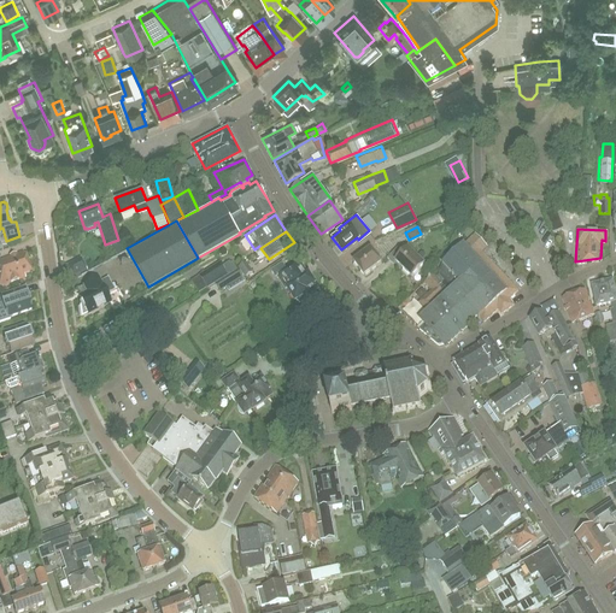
[(479,236),(474,231),(441,261),(438,271),(436,272),(434,271),(426,278),(432,287),(430,288),(418,299),(427,308),(417,318),(421,323),(418,325),(438,342),(443,340),(444,342),(477,312),(484,318),(497,306),(502,311),(512,302),(509,295),(517,288),(486,253),(481,248),(486,243),(484,242),(486,240),(480,234),(479,236)]
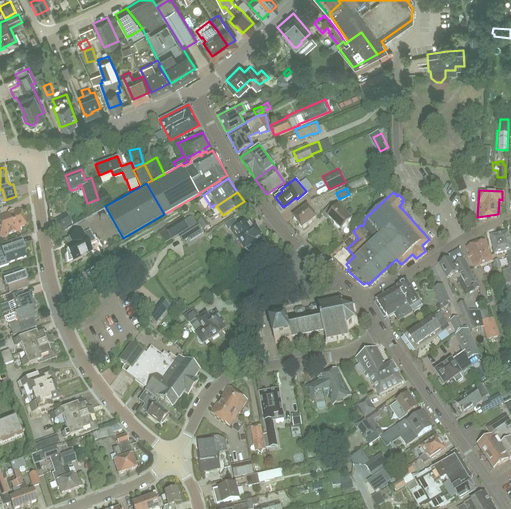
[(334,207),(330,202),(321,211),(326,216),(327,215),(341,228),(352,217),(338,203),(334,207)]
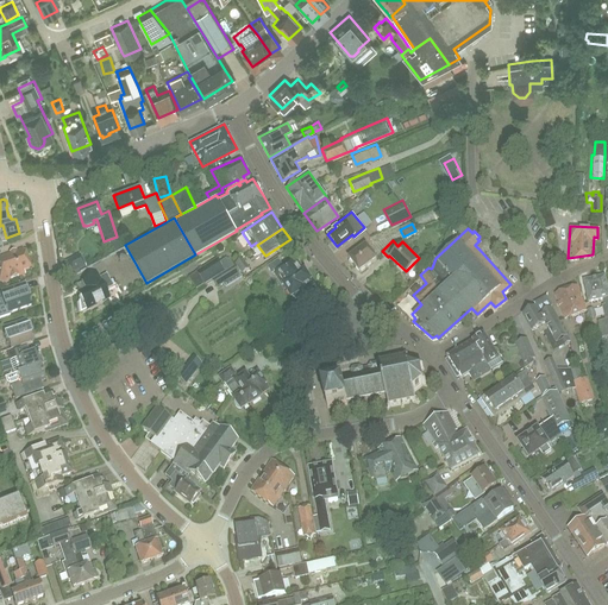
[(358,269),(376,257),(365,241),(348,254),(358,269)]
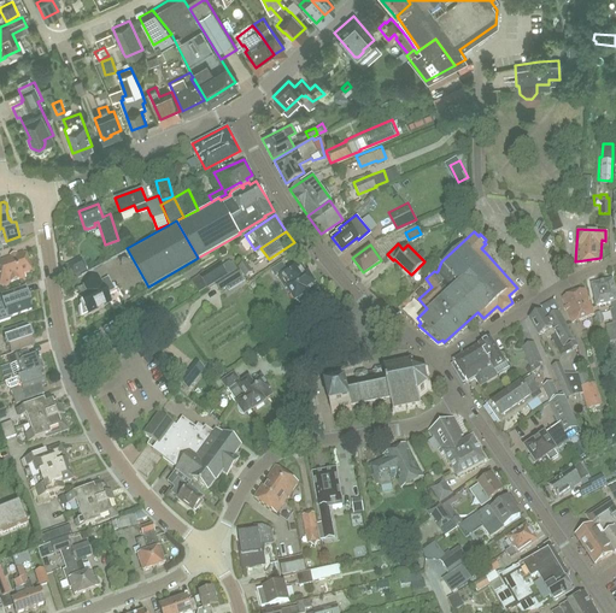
[(0,282),(24,273),(23,270),(29,267),(23,248),(0,257),(0,282)]
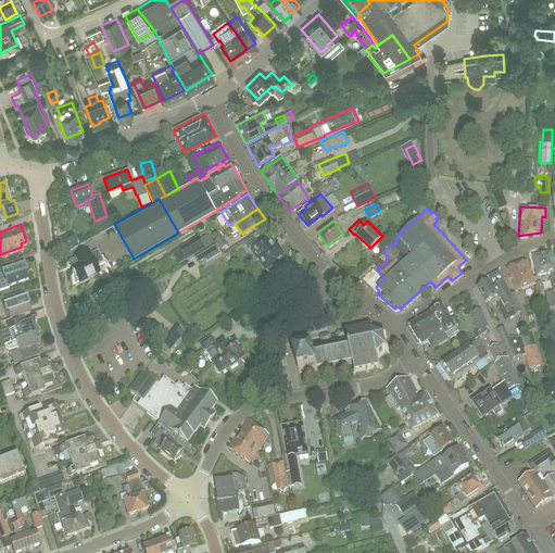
[(65,249),(78,241),(71,228),(59,236),(65,249)]
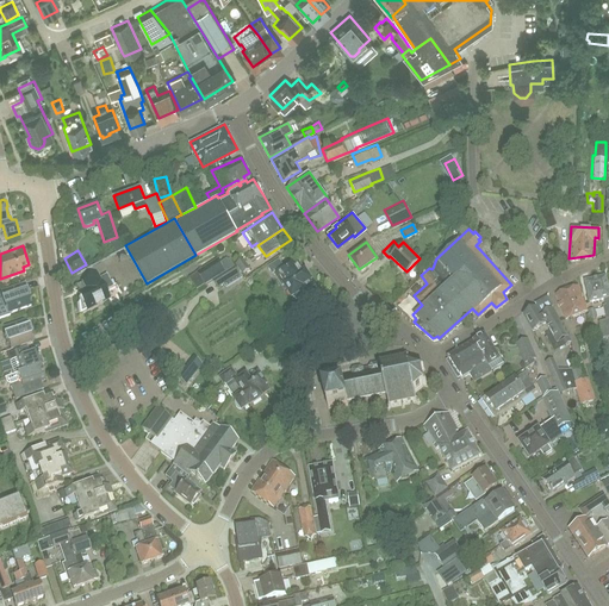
[(241,272),(249,267),(242,256),(235,262),(241,272)]
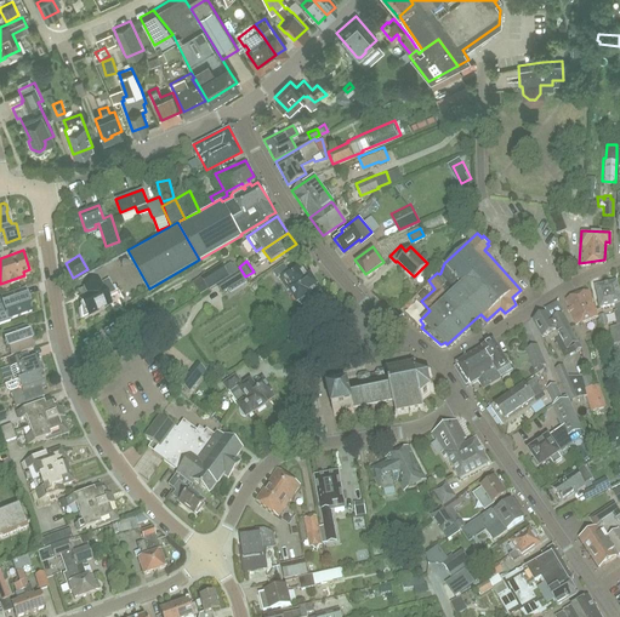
[(307,293),(308,292),(310,295),(319,289),(311,274),(308,275),(300,261),(288,269),(284,262),(272,269),(277,276),(277,275),(285,289),(288,287),(296,300),(297,300),(302,302),(308,298),(307,293)]
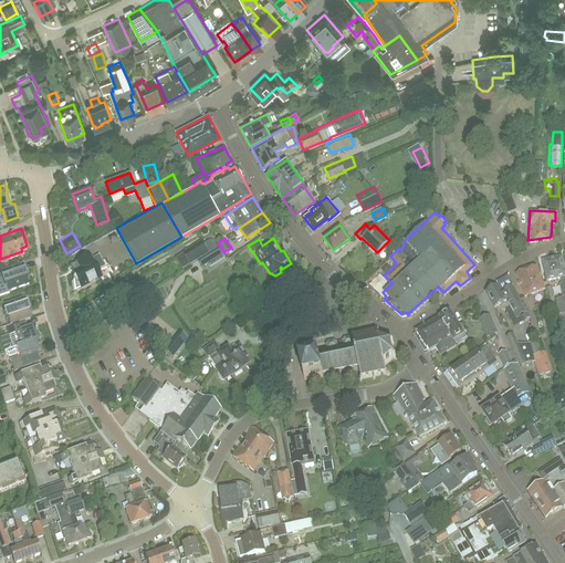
[(189,262),(208,251),(200,239),(182,251),(189,262)]
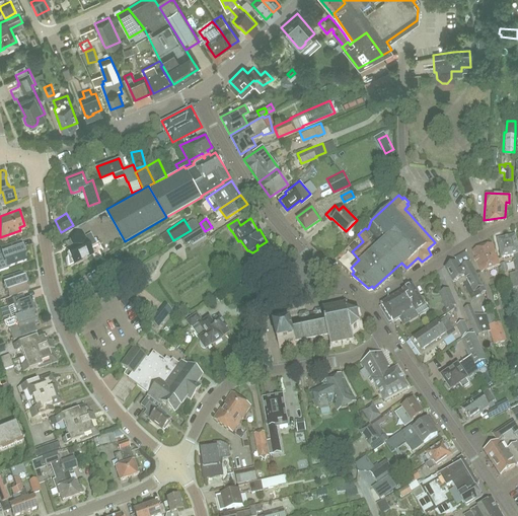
[(183,242),(203,230),(199,224),(179,236),(183,242)]
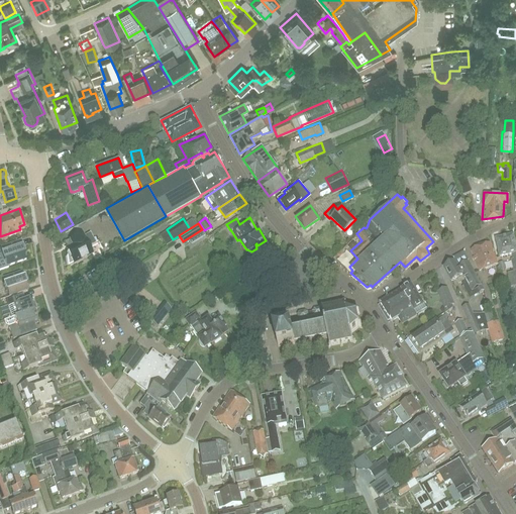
[(95,240),(89,229),(82,233),(81,230),(69,236),(70,237),(64,239),(67,245),(65,246),(69,251),(66,253),(68,264),(91,250),(88,244),(95,240)]
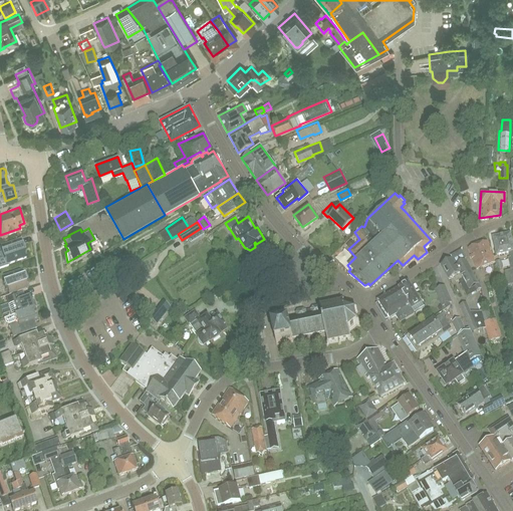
[(512,265),(512,245),(512,244),(509,231),(492,235),(496,253),(508,250),(511,259),(509,260),(510,266),(512,265)]
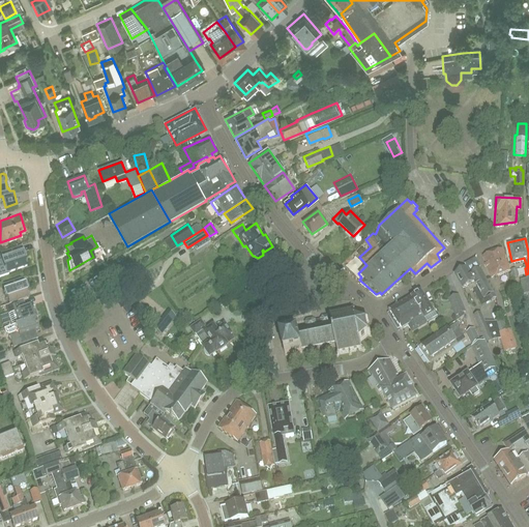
[(22,250),(20,244),(0,251),(2,257),(0,257),(0,274),(7,272),(7,269),(26,263),(24,258),(26,258),(23,250),(22,250)]
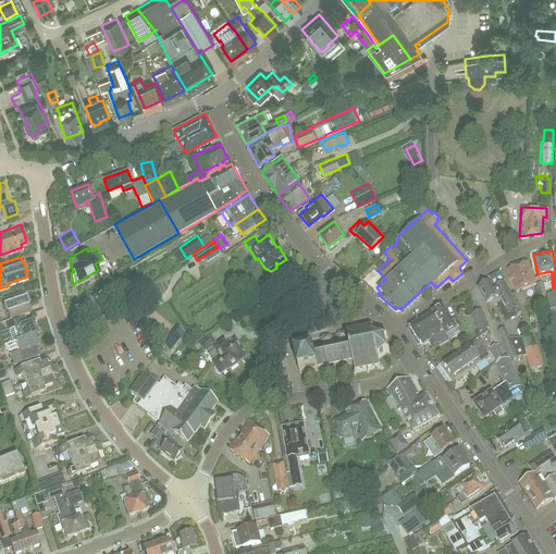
[(516,290),(535,282),(526,258),(506,266),(516,290)]
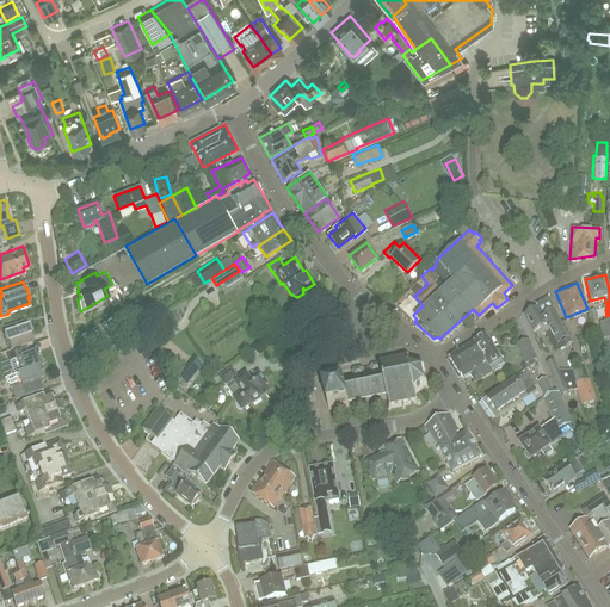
[(558,341),(560,346),(566,342),(566,344),(571,340),(571,339),(553,307),(552,305),(554,305),(548,295),(535,302),(536,304),(550,328),(552,332),(558,341)]
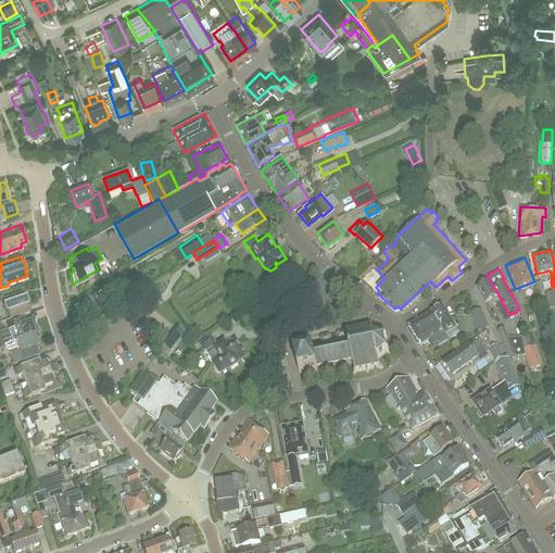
[(492,303),(501,299),(488,277),(476,285),(484,300),(489,298),(492,303)]
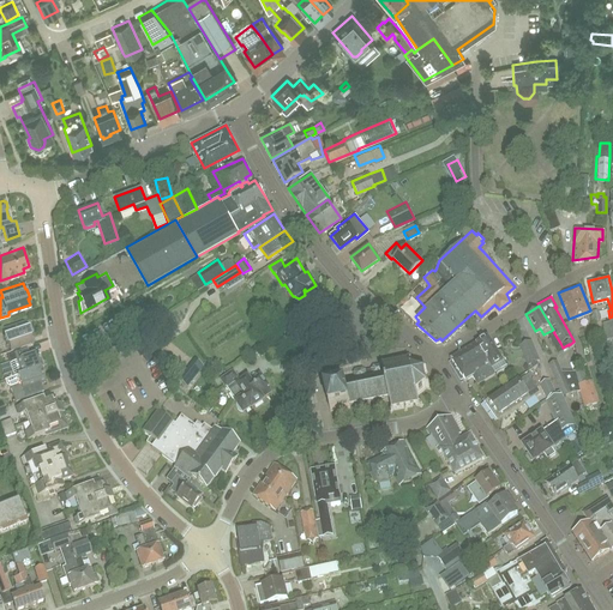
[(593,314),(589,315),(590,321),(599,320),(598,308),(592,309),(593,314)]
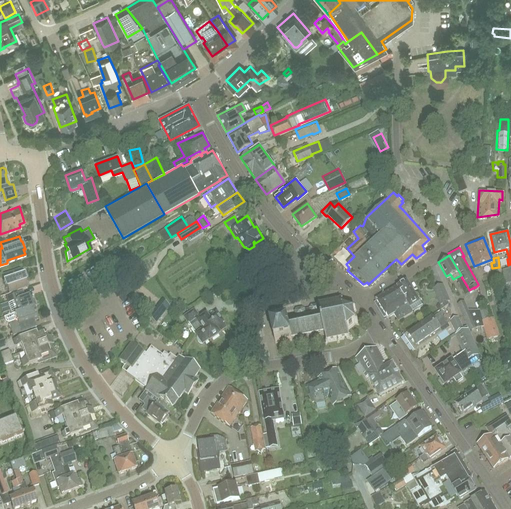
[(23,271),(21,266),(2,273),(4,278),(2,278),(5,286),(6,286),(8,291),(27,284),(25,279),(27,279),(24,271),(23,271)]
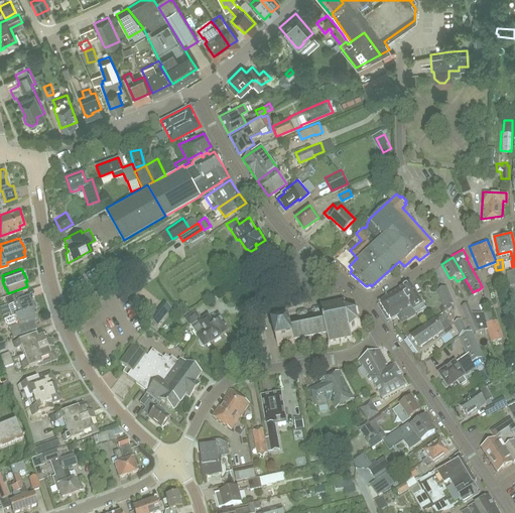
[(466,280),(462,283),(466,290),(469,294),(473,292),(471,288),(466,280)]
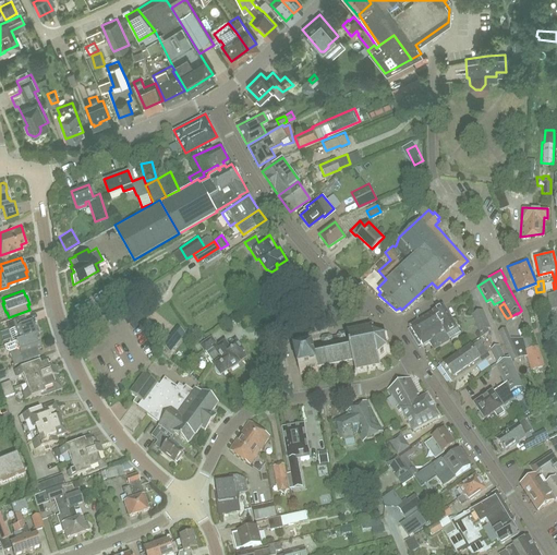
[(433,310),(449,338),(460,332),(455,323),(456,321),(456,318),(453,316),(450,317),(443,304),(433,310)]
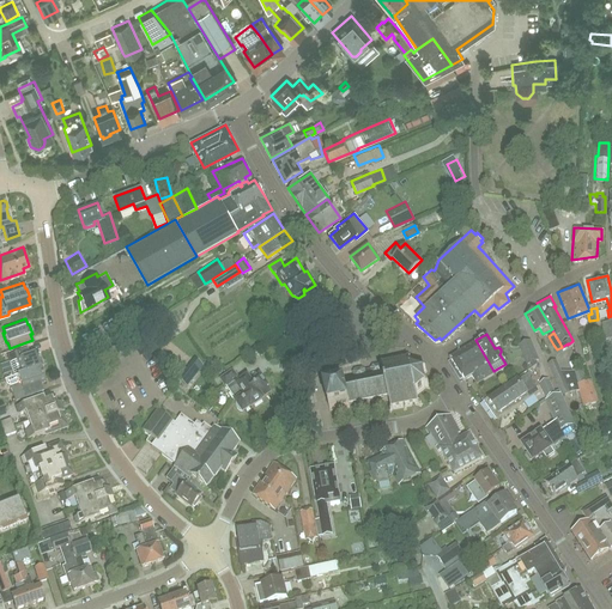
[(526,363),(538,358),(528,338),(517,342),(526,363)]
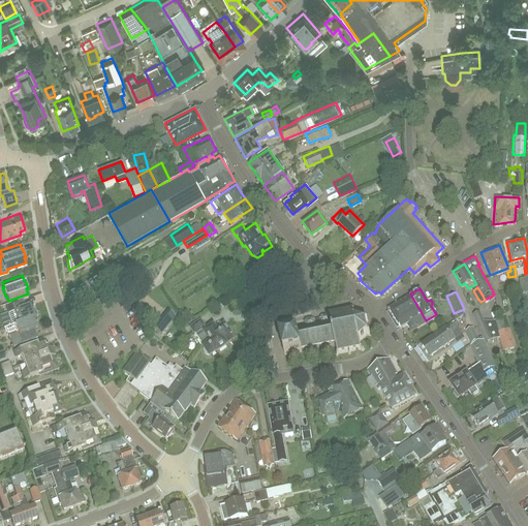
[(411,330),(426,320),(410,294),(387,307),(399,326),(406,321),(411,330)]
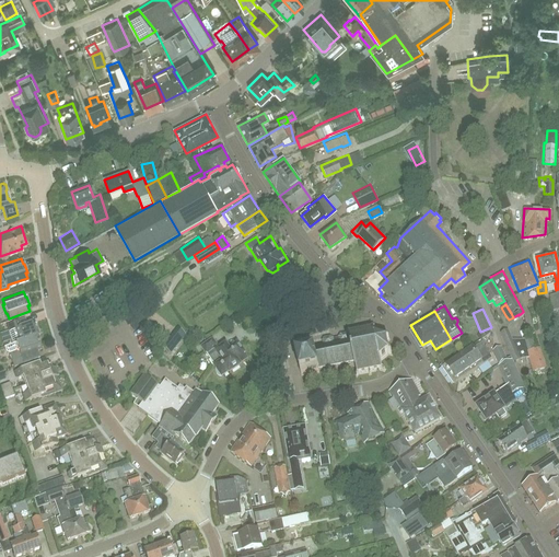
[(3,345),(38,332),(34,320),(21,324),(19,317),(6,323),(12,340),(3,344),(3,345)]
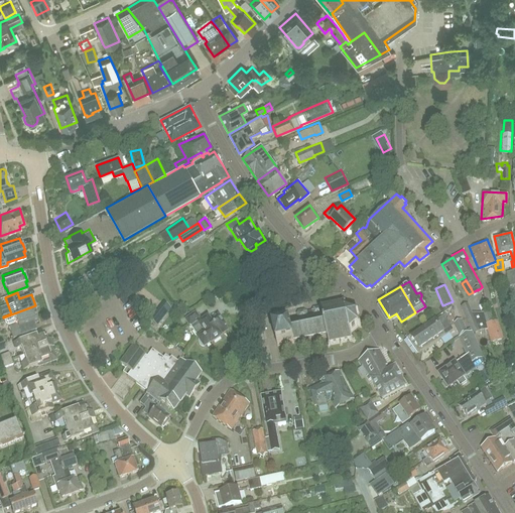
[(345,305),(344,300),(345,299),(343,298),(342,300),(332,302),(332,300),(330,300),(330,301),(320,303),(318,303),(316,304),(312,305),(310,308),(306,309),(303,307),(297,309),(295,311),(296,316),(299,317),(299,318),(288,321),(289,322),(272,326),(276,343),(286,341),(286,343),(291,342),(290,340),(292,339),(292,340),(326,333),(327,338),(328,337),(328,341),(327,343),(329,344),(331,342),(339,340),(339,343),(341,343),(341,340),(350,338),(352,339),(354,338),(352,336),(350,330),(357,324),(360,325),(361,323),(358,322),(356,312),(358,310),(357,308),(355,310),(346,308),(345,305)]
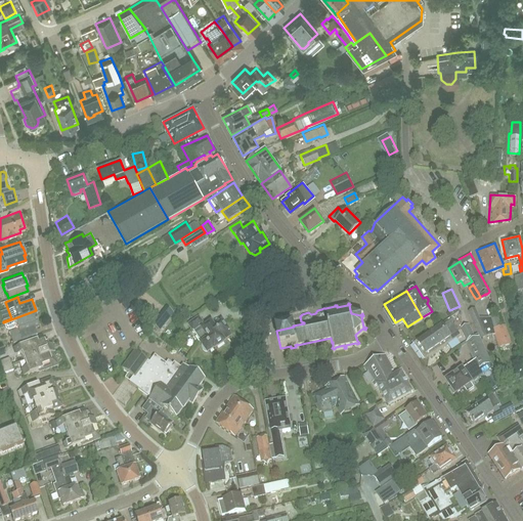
[(165,305),(154,319),(161,324),(172,311),(165,305)]
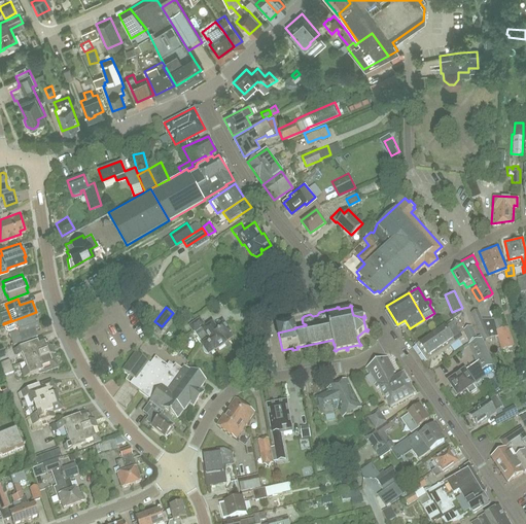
[(493,328),(490,318),(481,318),(477,309),(470,312),(480,333),(482,336),(483,338),(489,335),(489,336),(497,334),(495,328),(493,328)]
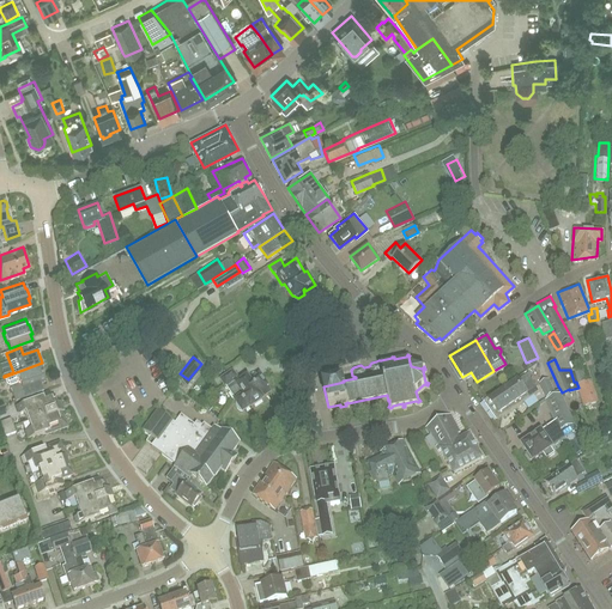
[(42,363),(4,377),(6,382),(8,384),(14,399),(42,388),(40,381),(43,379),(38,365),(42,364),(42,363)]
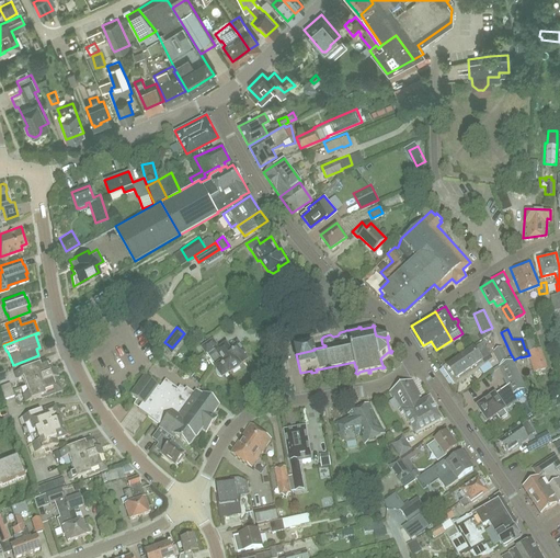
[(528,337),(532,349),(538,346),(535,334),(528,337)]
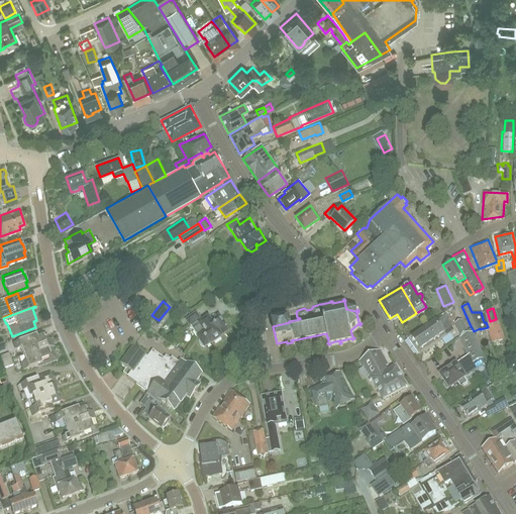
[(202,345),(204,345),(211,340),(212,341),(221,335),(219,333),(227,328),(218,316),(211,321),(207,316),(201,320),(199,318),(200,317),(195,310),(185,318),(189,324),(190,324),(199,336),(198,337),(198,338),(198,340),(198,341),(199,342),(200,344),(201,345),(202,345)]
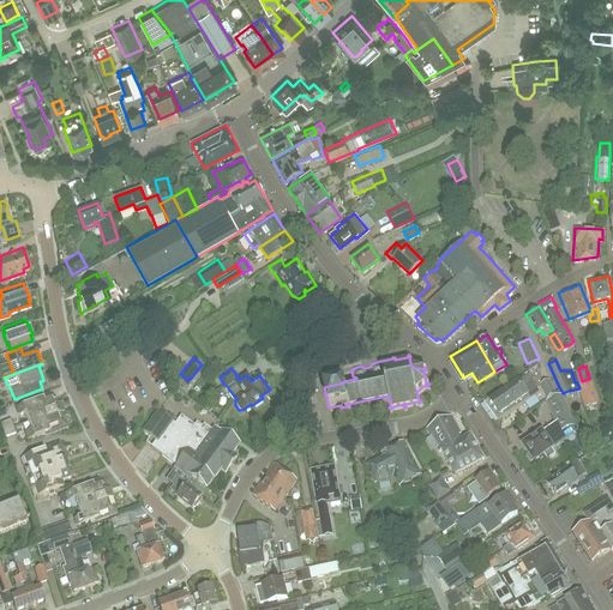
[(577,382),(582,381),(578,368),(571,370),(575,382),(577,382)]
